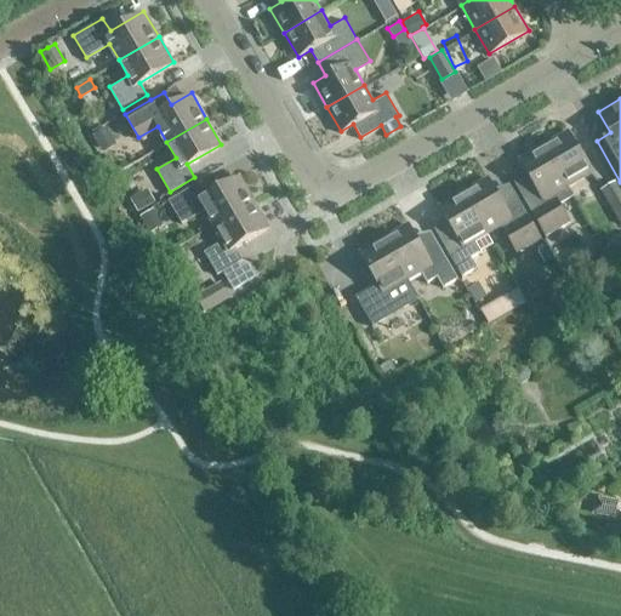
[(117,143),(107,125),(92,132),(102,150),(117,143)]
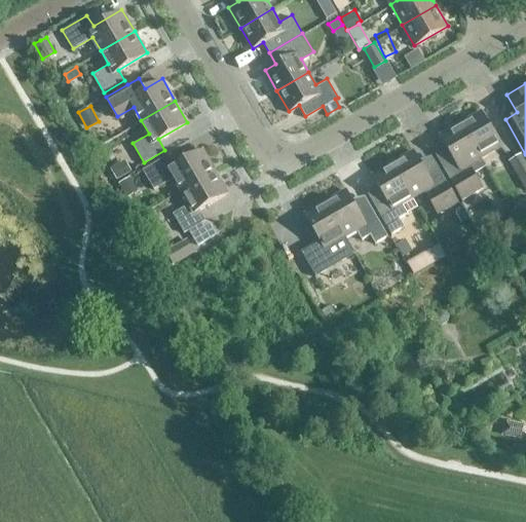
[(460,121),(481,157),(501,145),(481,110),(460,121)]
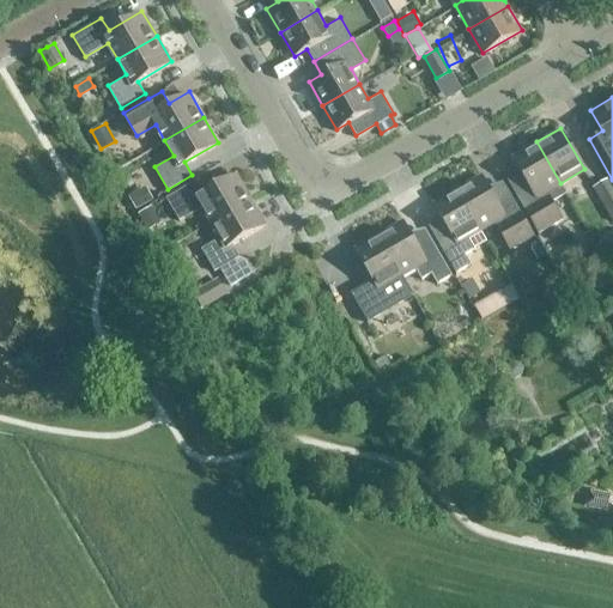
[(565,192),(560,183),(536,141),(511,156),(529,187),(516,194),(538,231),(562,217),(552,200),(565,192)]
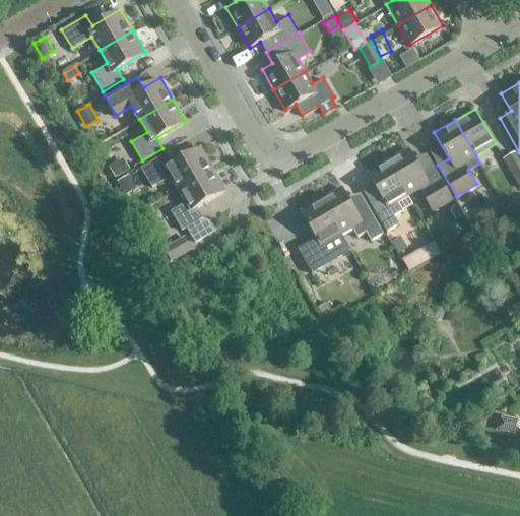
[(166,152),(141,167),(151,186),(172,174),(179,187),(212,168),(200,146),(172,163),(166,152)]
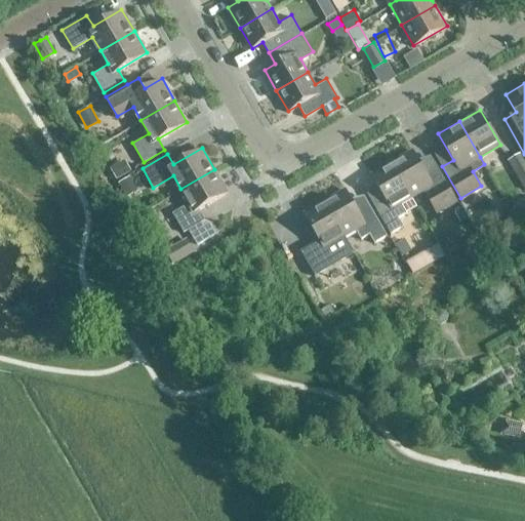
[(412,149),(392,161),(412,196),(423,190),(436,212),(456,200),(439,168),(428,175),(412,149)]
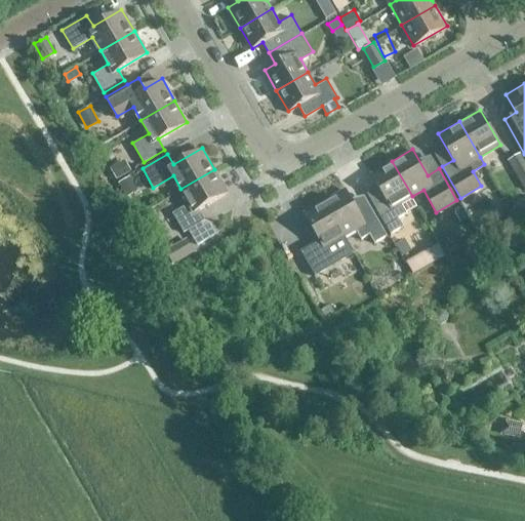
[(524,189),(524,187),(524,159),(520,152),(507,159),(524,189)]
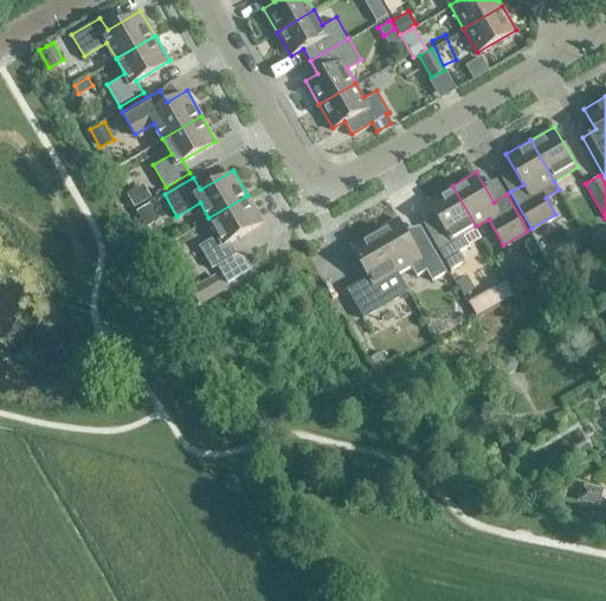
[(152,195),(143,181),(126,192),(134,206),(152,195)]
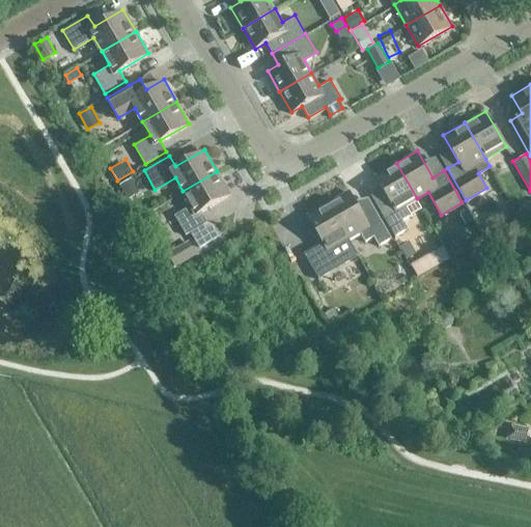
[(396,163),(374,174),(390,200),(379,207),(395,234),(408,227),(402,219),(411,214),(406,204),(417,198),(396,163)]
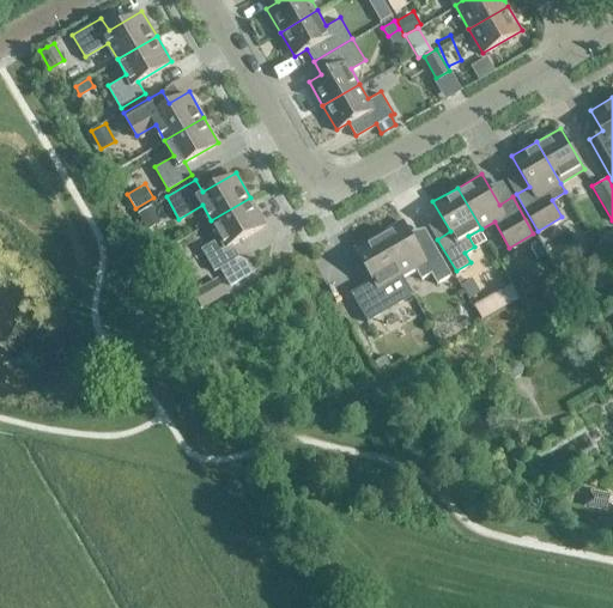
[(220,236),(201,247),(214,269),(219,267),(230,285),(250,274),(240,255),(232,243),(266,224),(250,198),(211,220),(220,236)]
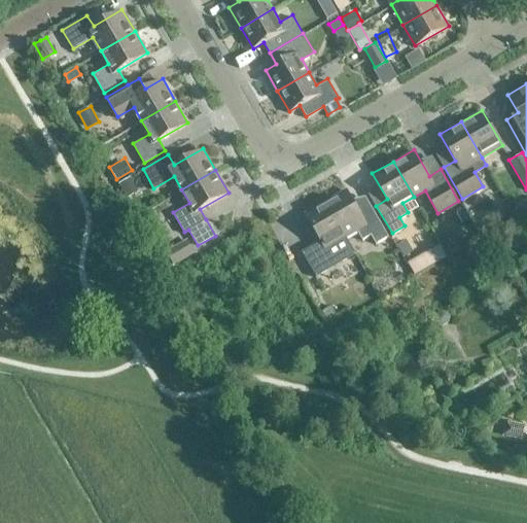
[(139,190),(131,176),(118,182),(127,198),(139,190)]
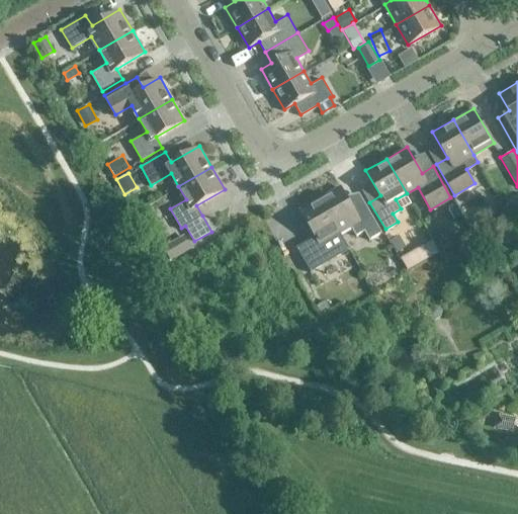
[(340,185),(320,197),(340,232),(350,226),(355,235),(364,230),(368,238),(381,231),(366,204),(355,210),(345,194),(340,185)]
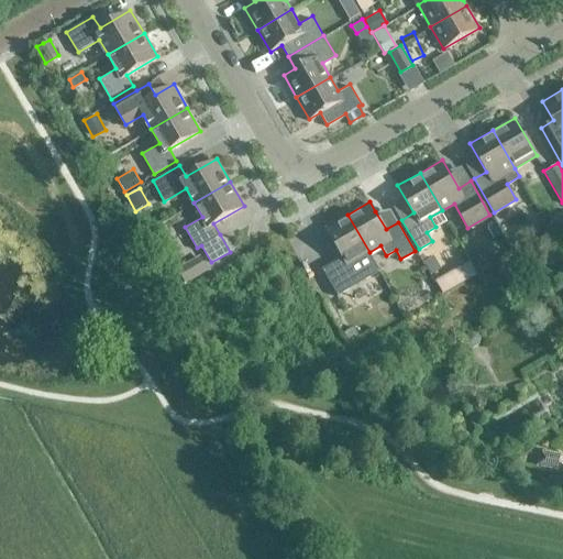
[(342,256),(321,267),(338,295),(339,294),(338,293),(377,270),(378,271),(379,270),(370,252),(348,215),(326,228),(342,256)]
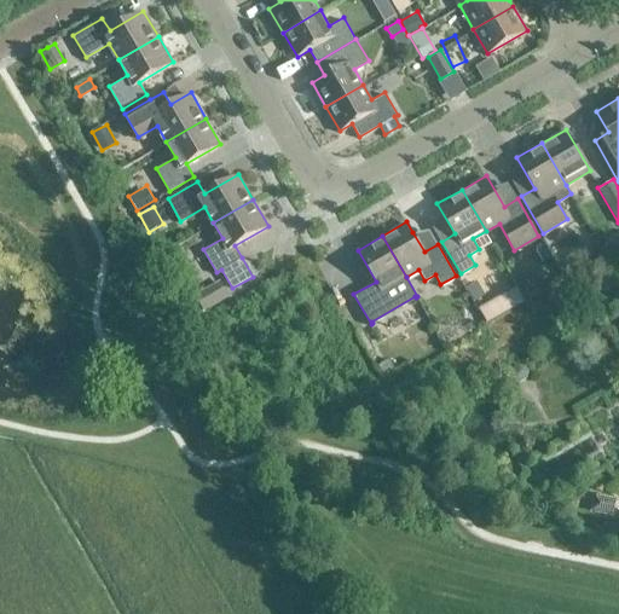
[(545,244),(536,249),(542,261),(551,256),(545,244)]
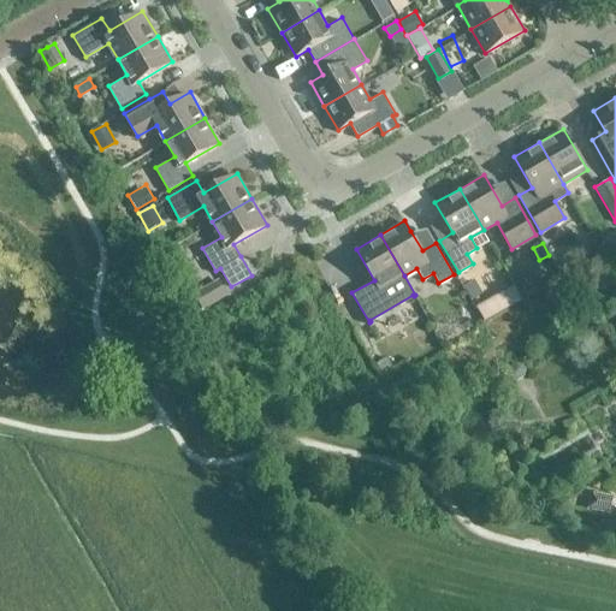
[(579,264),(573,253),(556,262),(563,274),(579,264)]
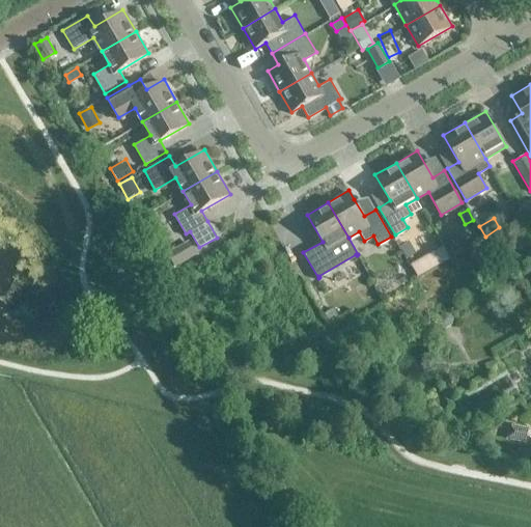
[(197,253),(189,240),(167,252),(174,266),(197,253)]
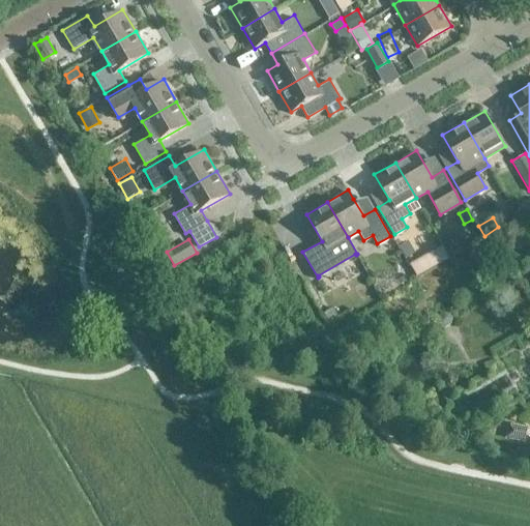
[(408,240),(399,245),(406,257),(414,252),(408,240)]
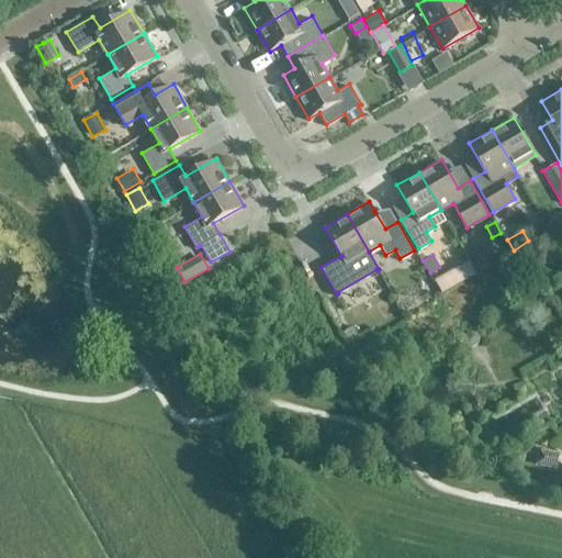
[(468,260),(434,279),(441,292),(474,274),(468,260)]
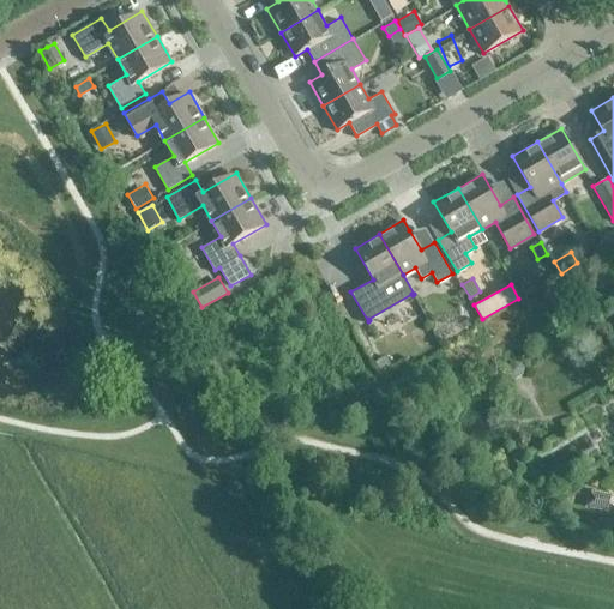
[(507,367),(506,372),(510,378),(515,378),(522,374),(524,368),(521,362),(515,362),(507,367)]
